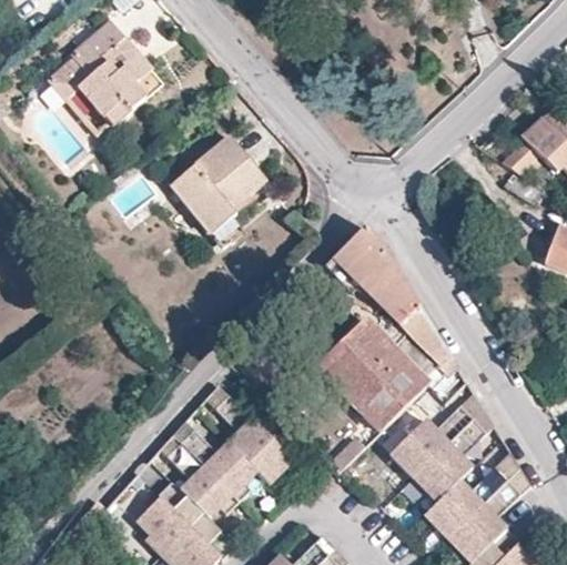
[(111,20),(72,56),(90,76),(78,87),(112,125),(147,96),(135,82),(140,79),(128,63),(139,53),(111,20)]
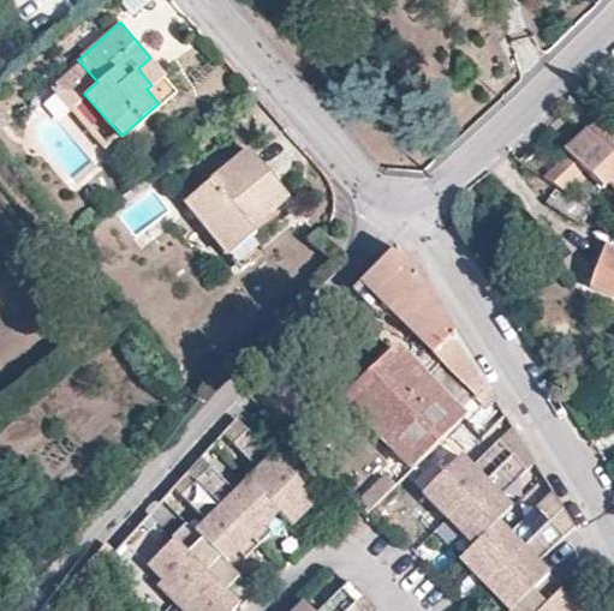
[(166,75),(150,58),(138,69),(151,85),(166,75)]
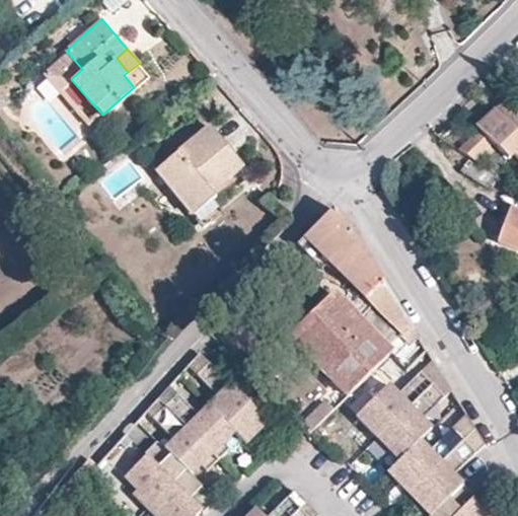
[(82,69),(66,51),(43,71),(59,89),(71,79),(82,69)]
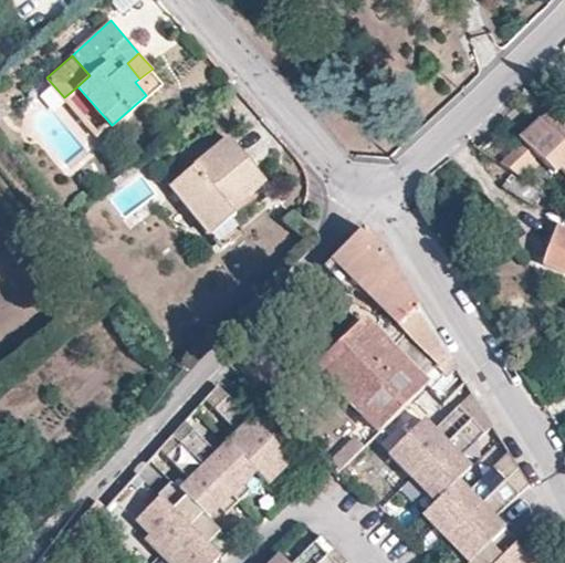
[(554,101),(539,116),(543,122),(558,106),(554,101)]
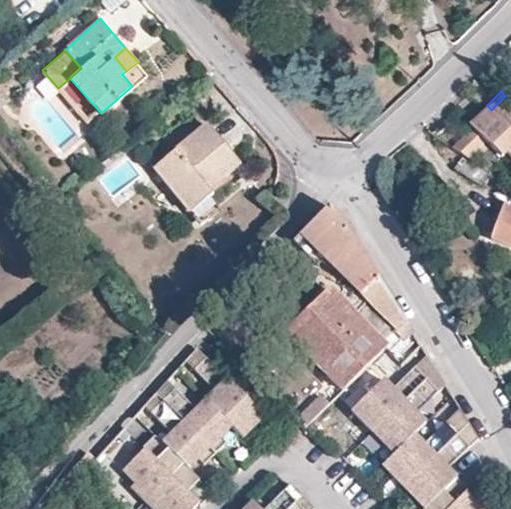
[(473,125),(452,145),(462,153),(467,156),(486,138),(502,154),(508,149),(510,152),(510,100),(505,96),(491,110),(487,105),(469,121),(473,125)]
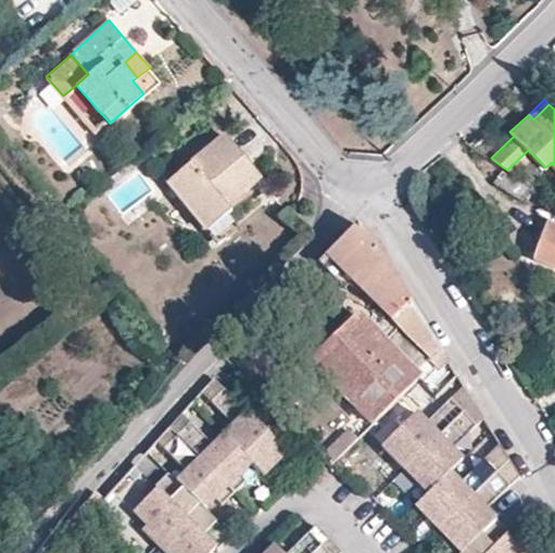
[(225,133),(174,174),(165,181),(189,210),(196,204),(211,223),(225,212),(229,209),(226,203),(260,176),(225,133)]
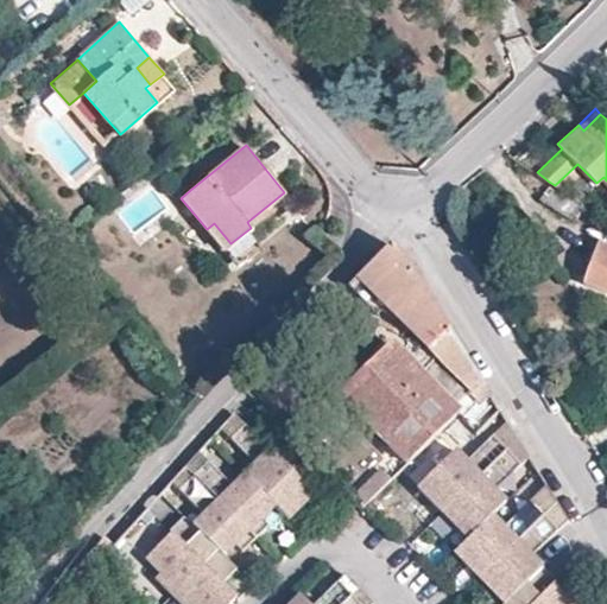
[(181,198),(190,190),(184,182),(174,190),(181,198)]
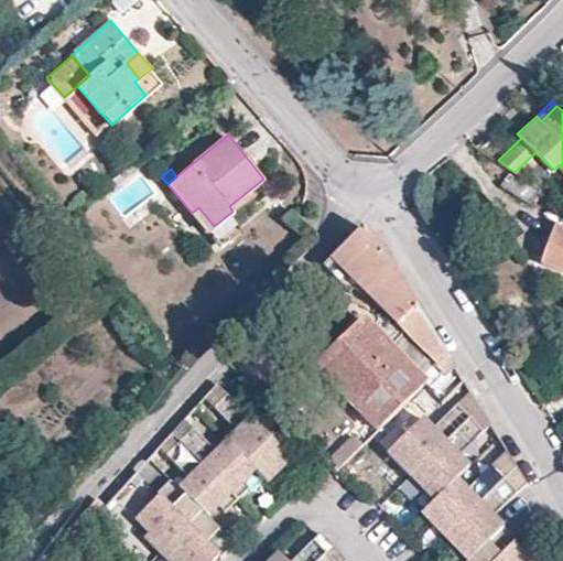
[(500,182),(530,201),(539,189),(515,172),(509,169),(500,182)]
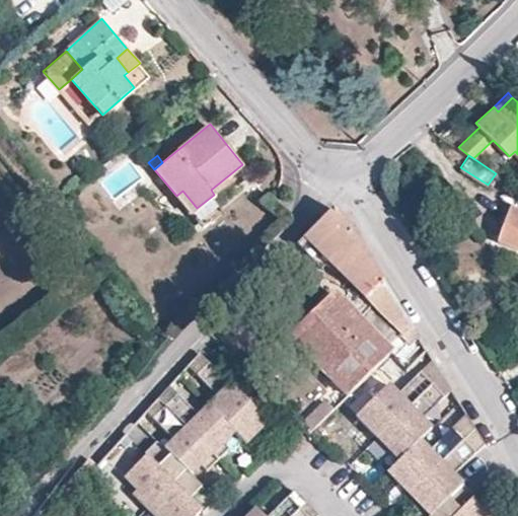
[(500,193),(508,180),(496,173),(488,185),(500,193)]
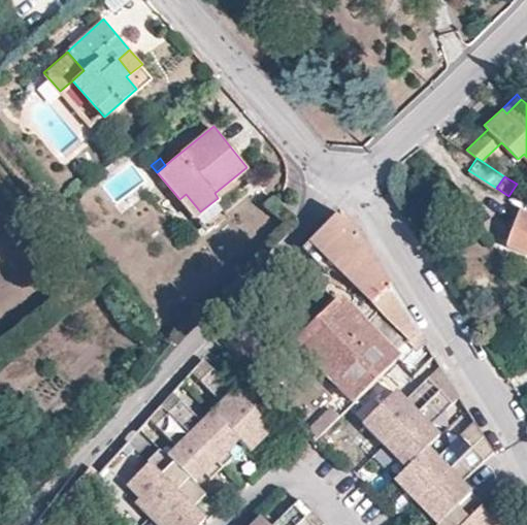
[(225,215),(213,201),(200,211),(186,194),(179,199),(205,231),(225,215)]
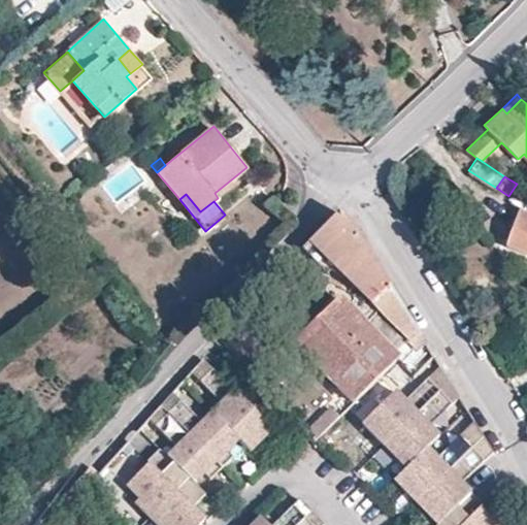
[(526,211),(520,209),(507,242),(526,251),(526,211)]
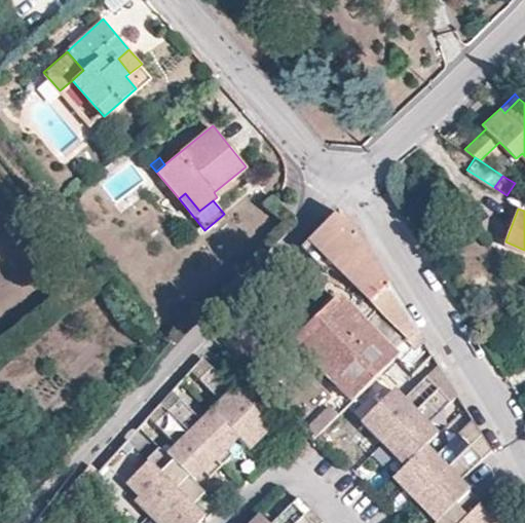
[(308,238),(333,263),(403,333),(410,340),(419,331),(343,213),(337,212),(308,238)]
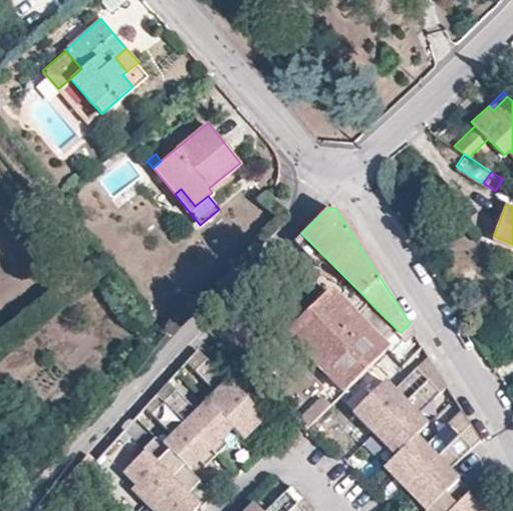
[(301,233),(294,240),(317,264),(325,257),(301,233)]
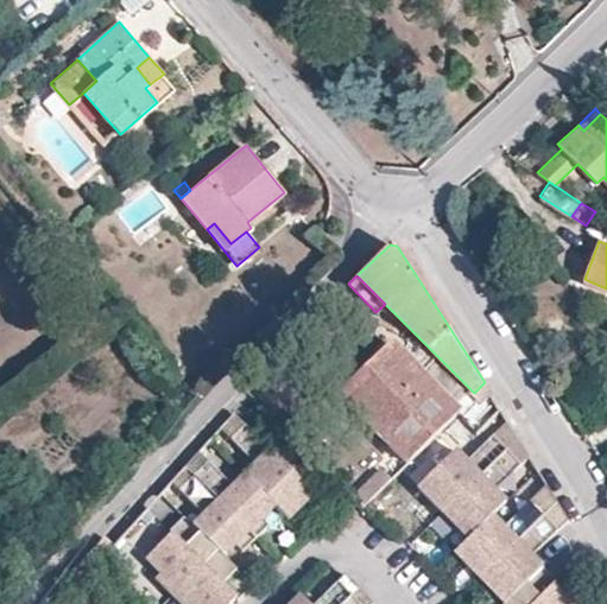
[(443,393),(392,343),(341,393),(406,459),(455,412),(459,408),(443,393)]
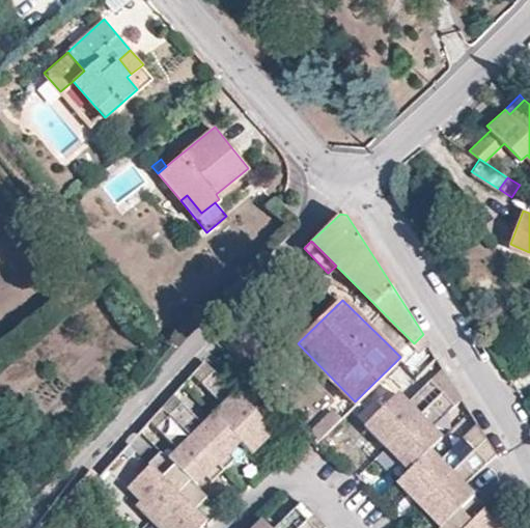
[(397,334),(387,343),(400,357),(414,343),(407,336),(405,338),(397,334)]
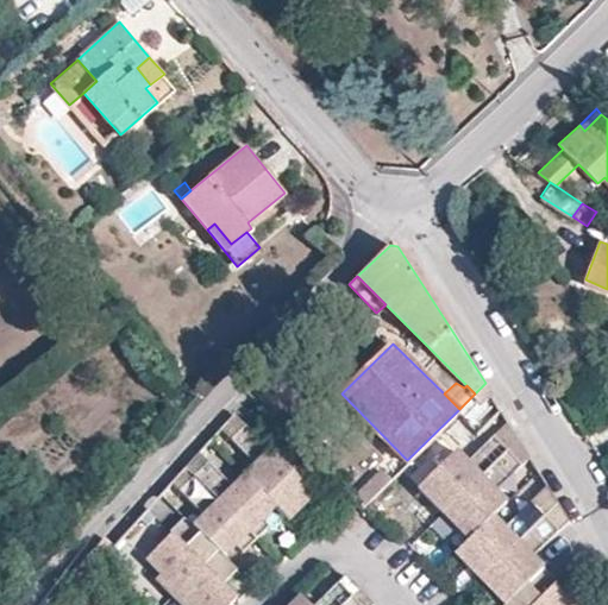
[(219,430),(246,455),(252,448),(259,455),(252,462),(231,483),(225,489),(218,483),(224,477),(198,451),(188,460),(170,480),(195,506),(201,500),(208,506),(202,512),(192,523),(181,514),(167,527),(168,531),(144,554),(161,572),(176,586),(188,599),(194,604),(224,604),(233,597),(237,599),(251,585),(223,556),(234,544),(249,530),(262,518),(274,505),(289,520),(313,495),(232,414),(219,430)]
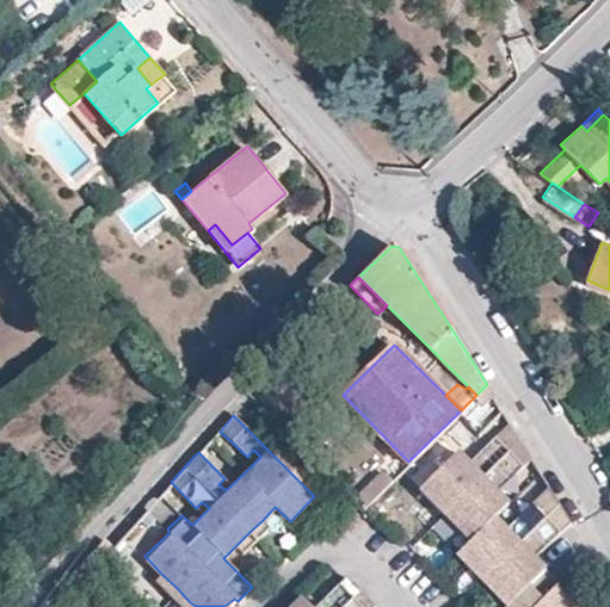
[(541,547),(572,519),(549,484),(512,519),(519,525),(513,531),(506,524),(495,513),(510,499),(500,489),(492,479),(498,475),(506,482),(533,457),(509,420),(478,452),(485,459),(479,465),(470,458),(461,448),(423,485),(472,536),(457,551),(506,601),(500,606),(580,606),(558,583),(559,581),(535,555),(528,546),(534,540),(541,547)]
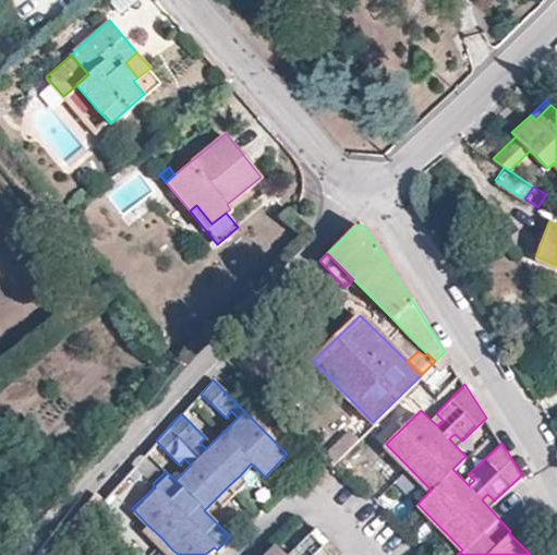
[(231,411),(226,418),(231,424),(238,418),(231,411)]
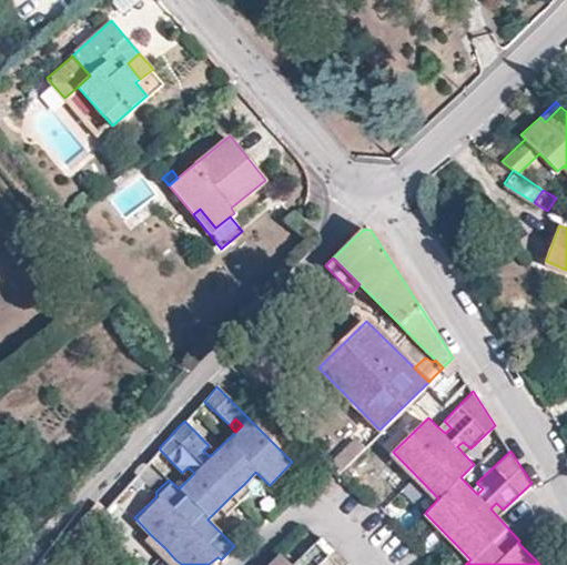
[(451,427),(444,421),(437,426),(445,433),(451,427)]
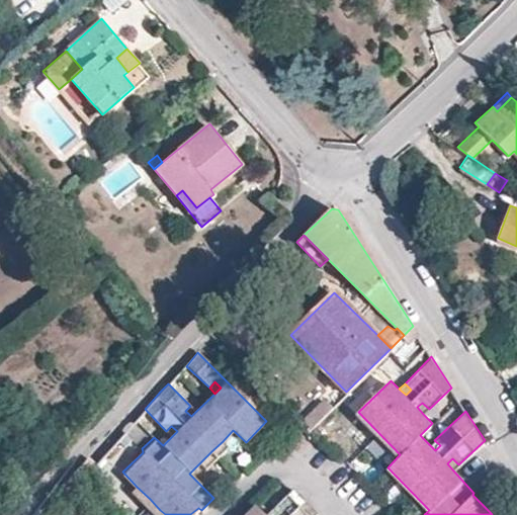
[(323,398),(298,422),(307,430),(312,425),(331,407),(323,398)]
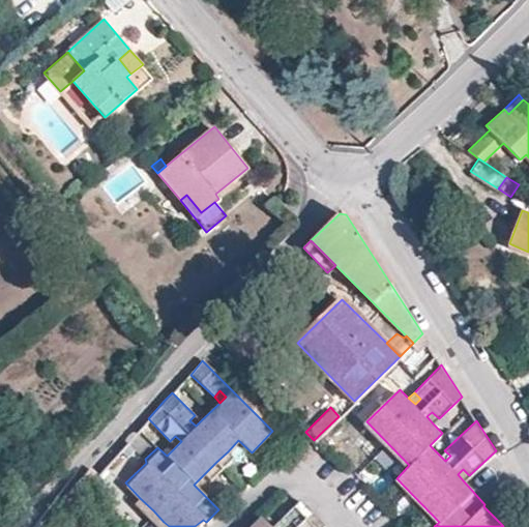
[(434,425),(439,418),(432,412),(427,416),(434,425)]
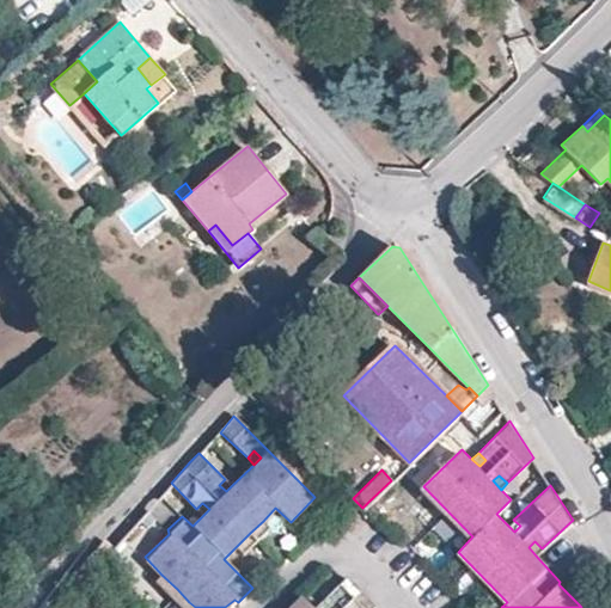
[(226,491),(232,485),(225,479),(219,485),(226,491)]
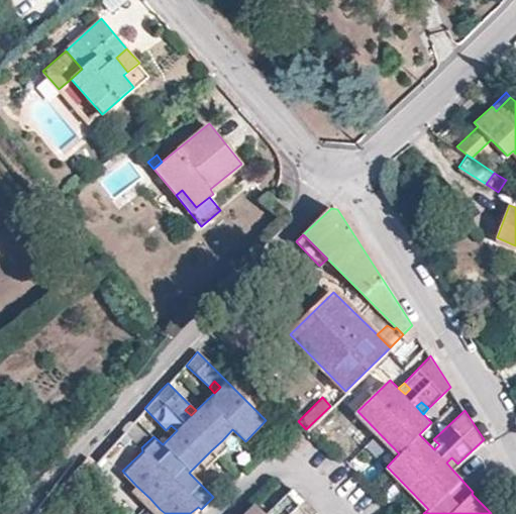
[(171,425),(166,430),(172,435),(177,430),(171,425)]
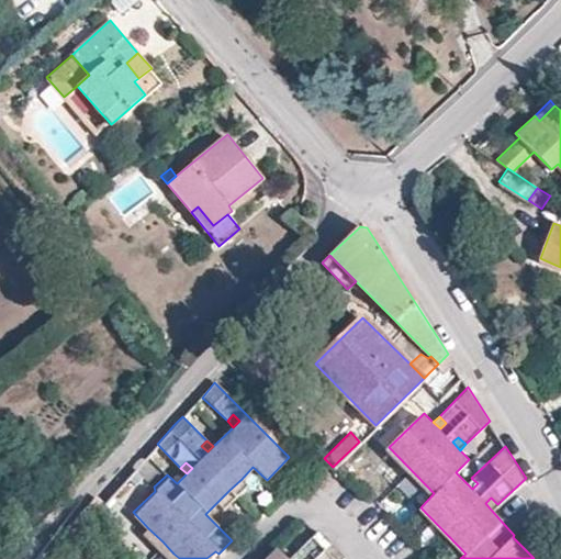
[(478,483),(471,478),(466,482),(472,489),(478,483)]
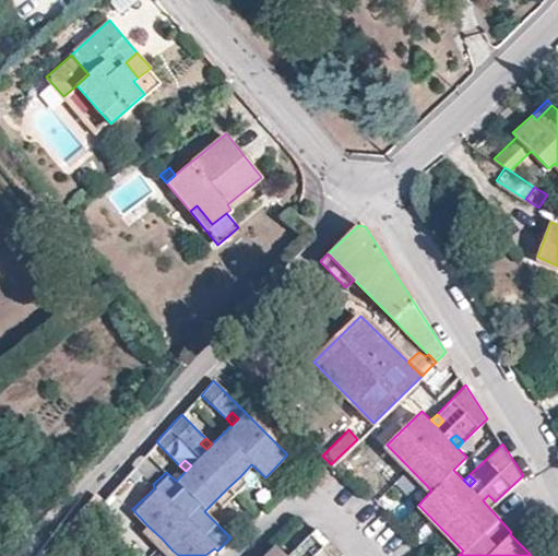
[(246,483),(240,476),(228,487),(235,493),(246,483)]
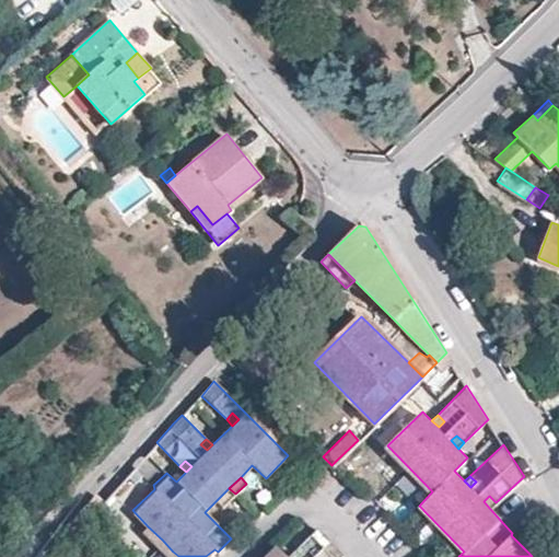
[(235,494),(229,488),(216,501),(222,506),(235,494)]
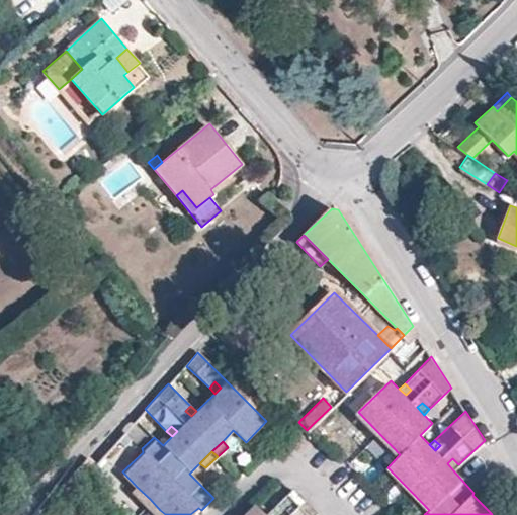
[(453,470),(458,464),(452,458),(447,463),(453,470)]
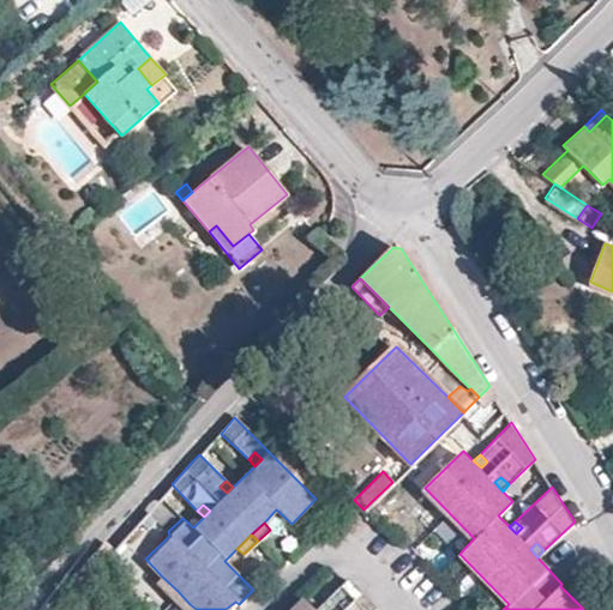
[(344,575),(319,601),(325,607),(322,609),(319,609),(313,605),(304,596),(288,609),(371,609),(376,605),(344,575)]
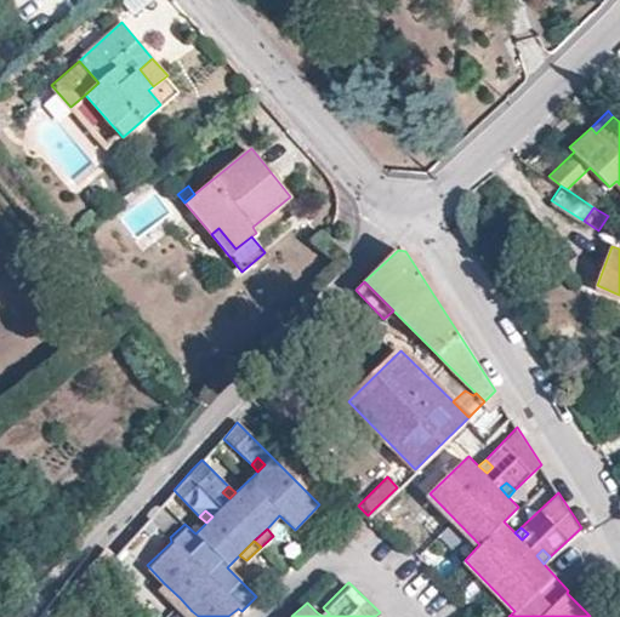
[(180,598),(164,583),(158,589),(172,605),(180,598)]
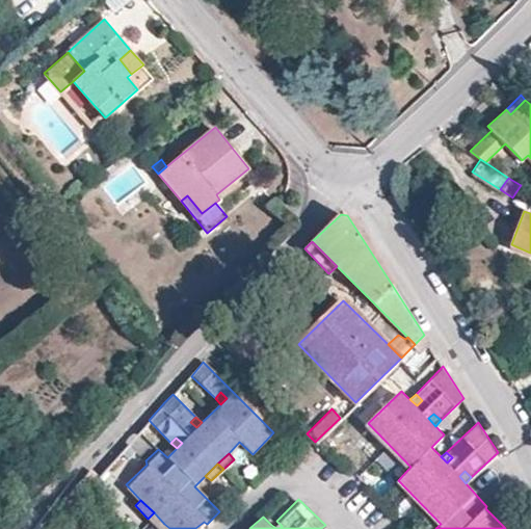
[(154,512),(148,519),(158,528),(164,524),(154,512)]
